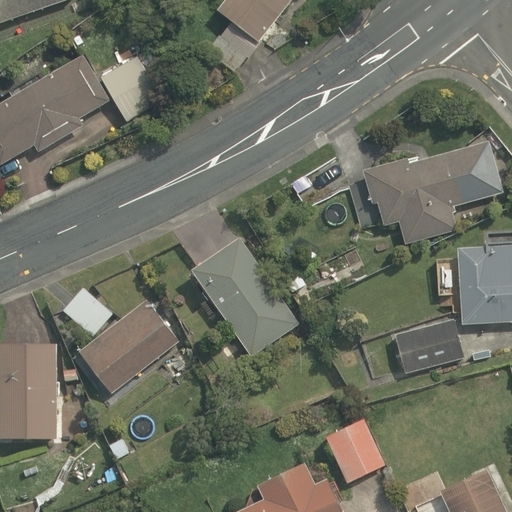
[(67,0),(0,0),(0,24),(69,3),(67,0)]
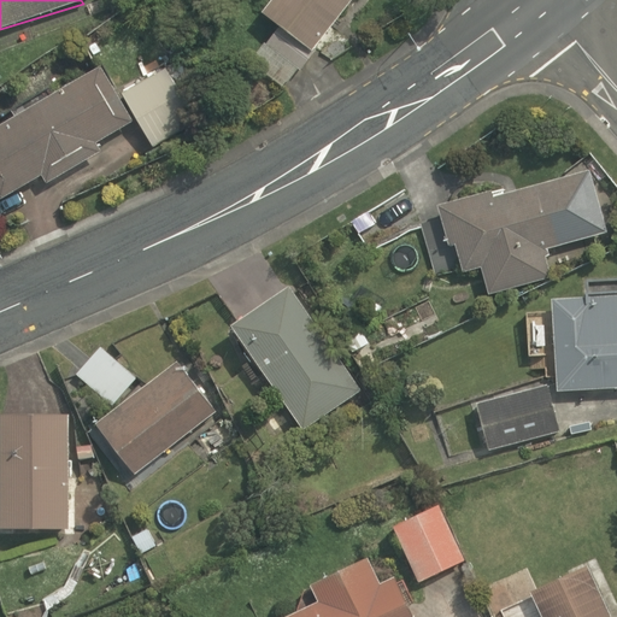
[(352,0),(272,0),(260,21),(316,57),(352,0)]
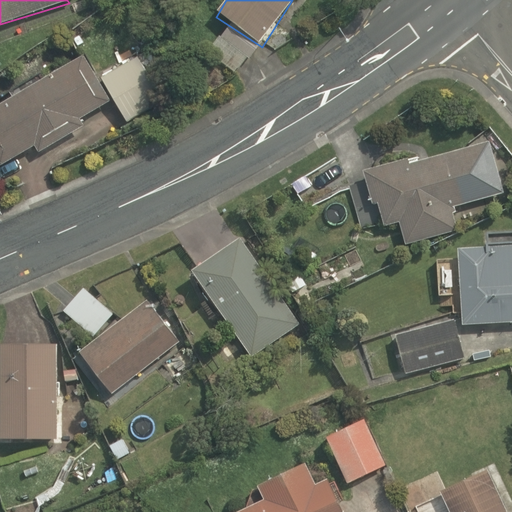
[(78,54),(0,99),(0,166),(31,148),(37,159),(86,131),(80,120),(112,101),(124,121),(158,102),(132,58),(93,80),(78,54)]
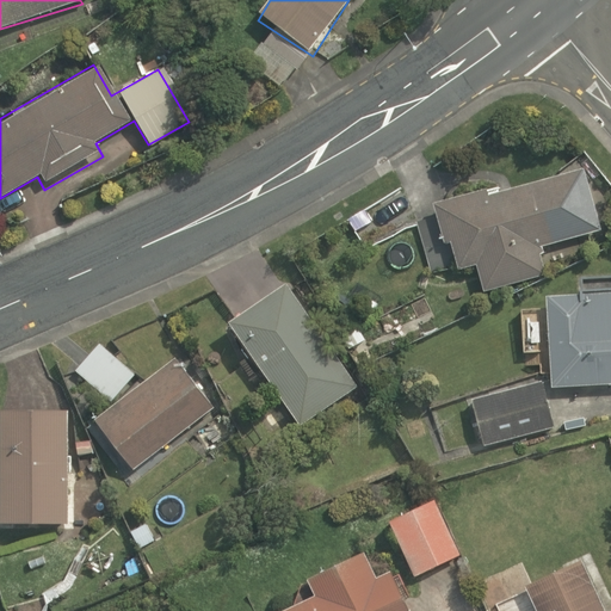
[(485,186),(438,199),(458,270),(476,265),(483,292),(548,275),(539,247),(580,235),(563,173),(487,195),(485,186)]
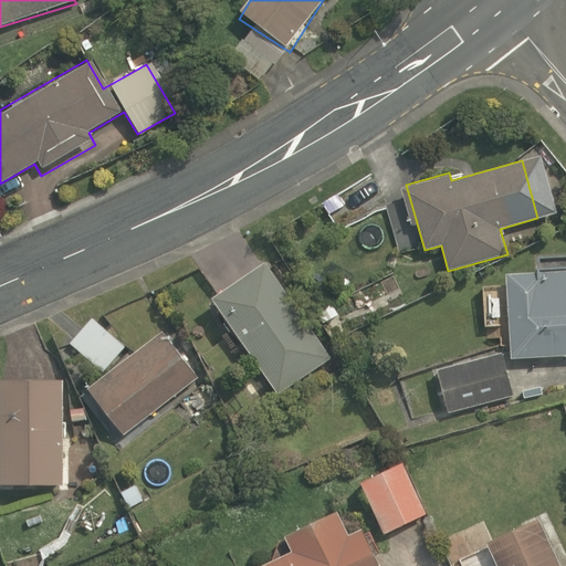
[(264,255),(208,293),(280,400),(335,363),(313,329),(302,336),(283,306),(294,299),(264,255)]
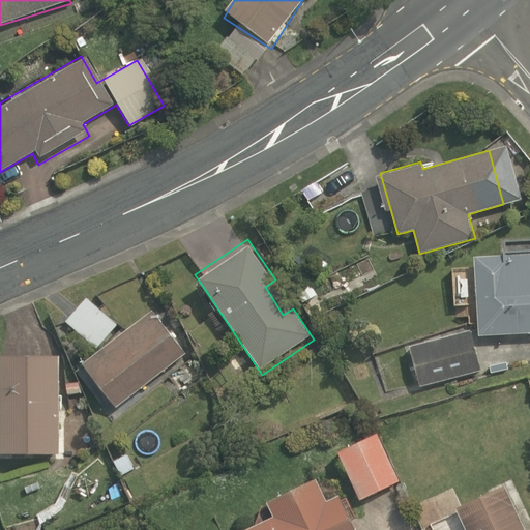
[(529,330),(529,247),(474,249),(475,266),(450,267),(451,307),(477,306),(478,332),(529,330)]
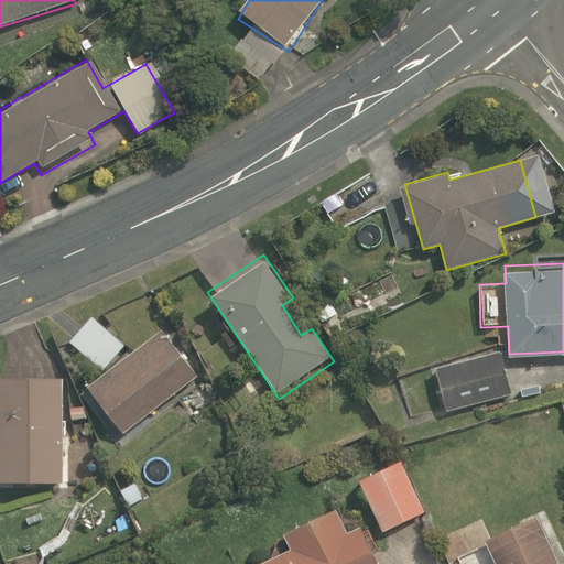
[(83,382),(120,433),(198,375),(162,325),(127,350),(97,311),(65,334),(95,373),(83,382)]
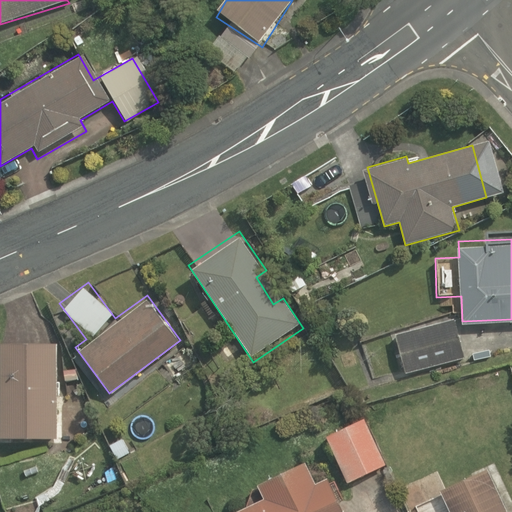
[(454,319),(395,331),(403,371),(462,359),(454,319)]
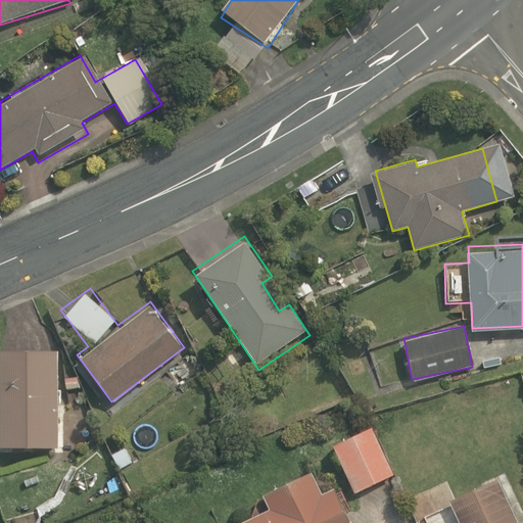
[(62,349),(9,349),(8,449),(61,449),(62,349)]
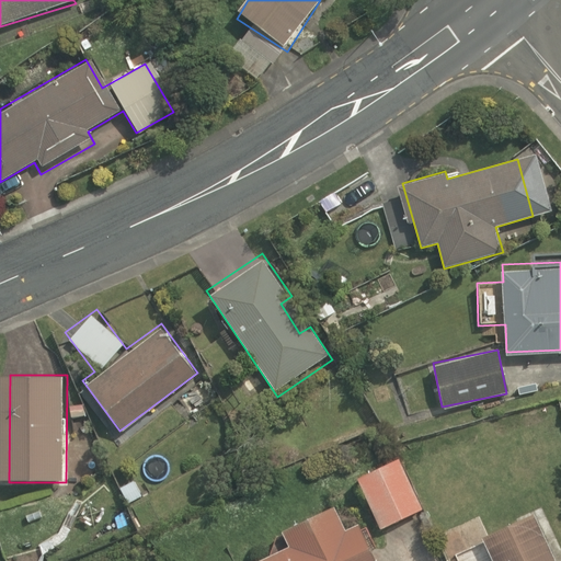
[(400,455),(356,474),(380,527),(424,507),(400,455)]
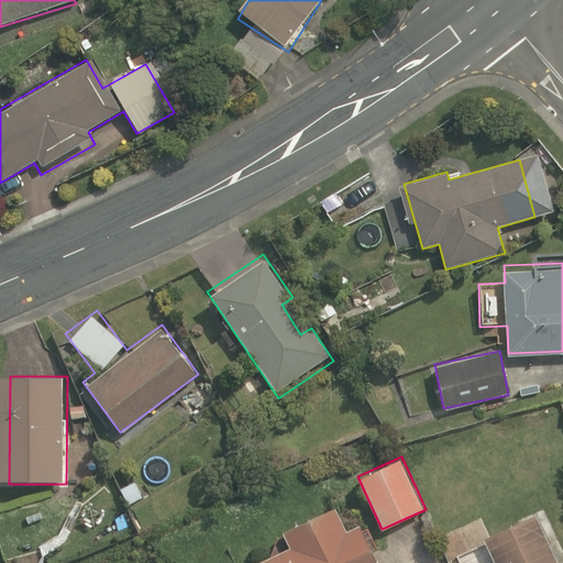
[(376,562),(359,520),(349,525),(339,500),(285,523),(295,544),(253,562),(376,562)]
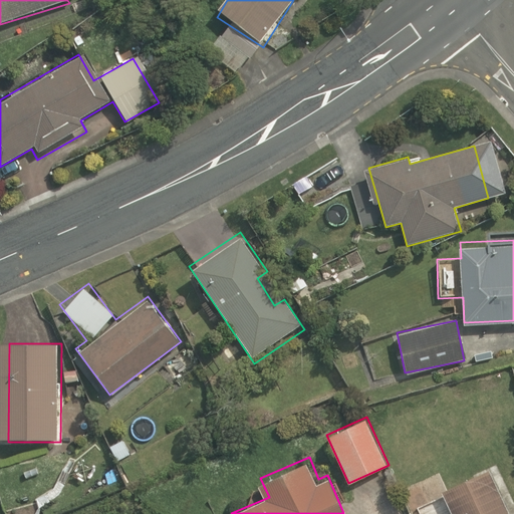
[(513,513),(494,465),(439,488),(449,513),(513,513)]
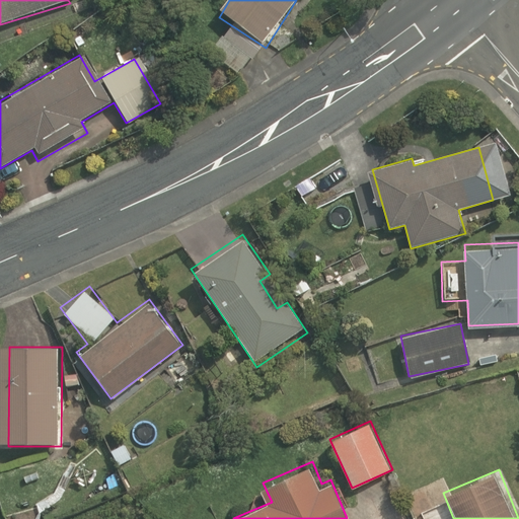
All buildings are outlined.
